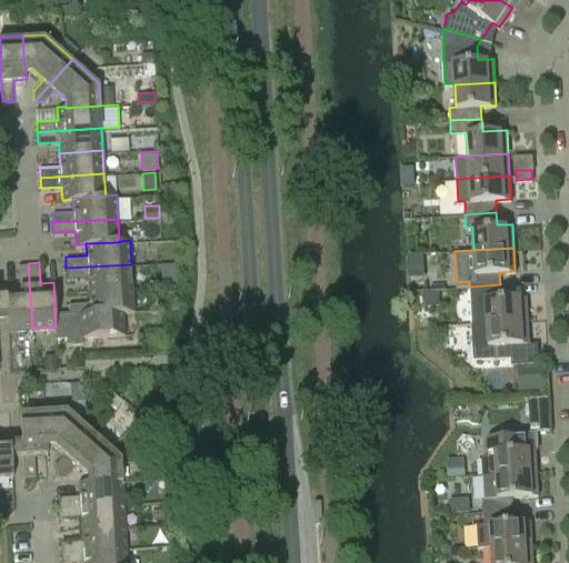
[(1,285),(0,285),(0,319),(2,319),(8,319),(9,329),(32,328),(28,263),(19,263),(20,284),(1,285)]
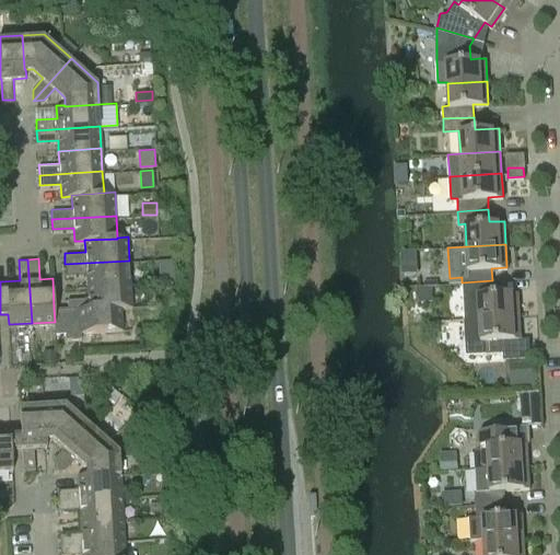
[(86,272),(86,285),(130,282),(129,261),(65,264),(66,273),(86,272)]
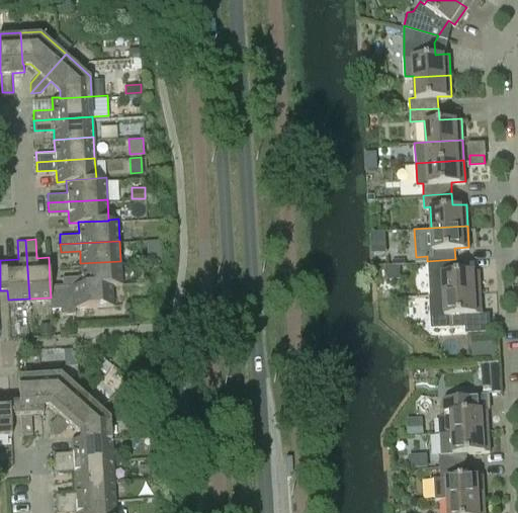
[(430,293),(443,292),(480,290),(479,269),(464,270),(463,258),(455,259),(427,261),(430,293)]
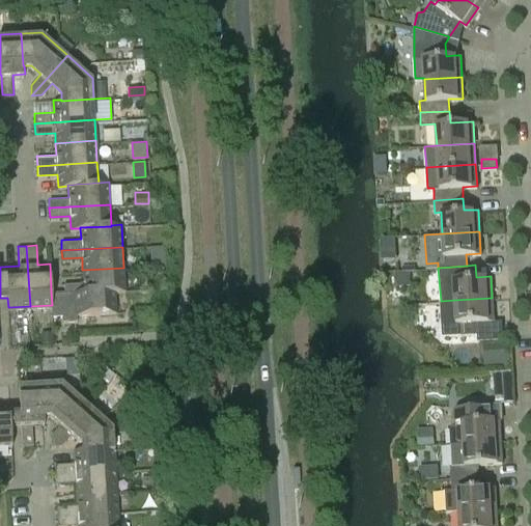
[(63,281),(64,291),(64,293),(115,289),(115,291),(124,289),(123,268),(82,270),(83,280),(63,281)]
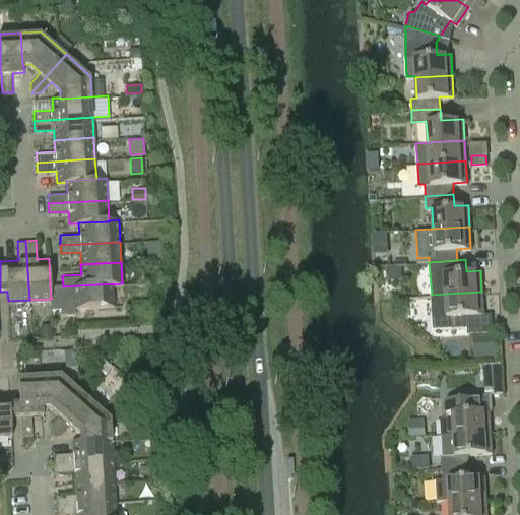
[(51,299),(50,299),(50,308),(61,308),(62,313),(76,313),(75,307),(114,305),(113,284),(113,283),(63,286),(63,284),(50,285),(51,299)]
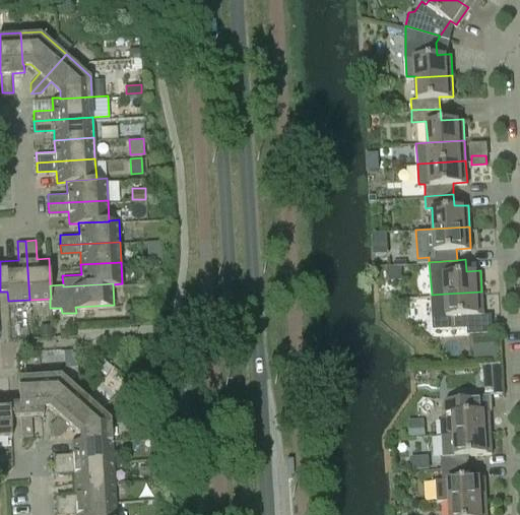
[(481,292),(445,294),(432,295),(434,328),(469,326),(469,314),(483,313),(481,292)]
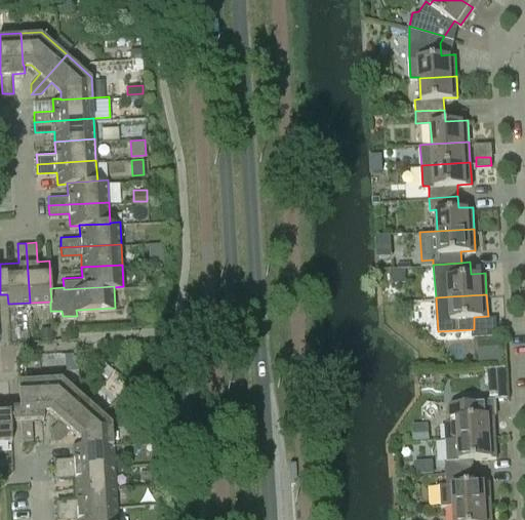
[(41,338),(50,338),(49,327),(41,327),(41,338)]
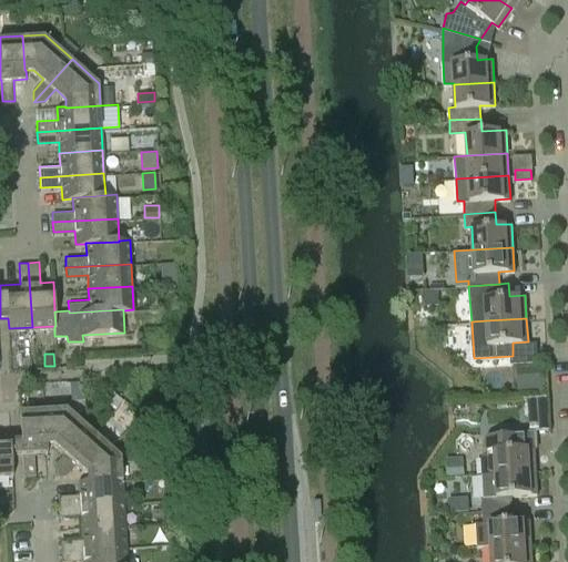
[(544,363),(526,364),(527,384),(545,382),(544,363)]
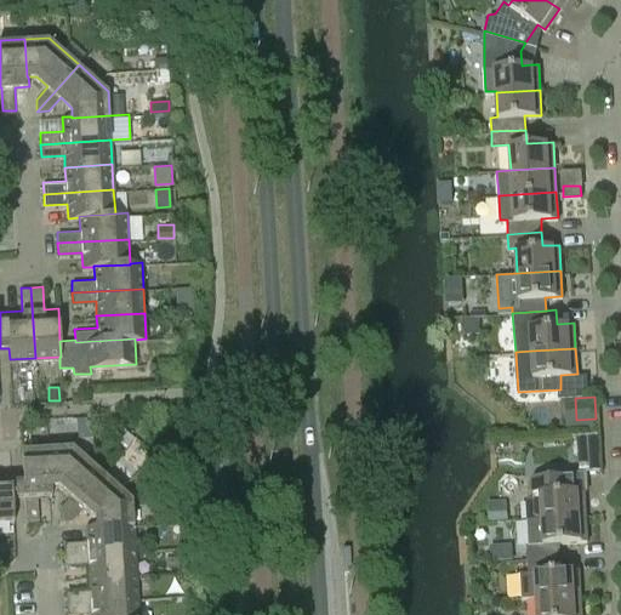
[(93,434),(91,415),(75,416),(78,436),(93,434)]
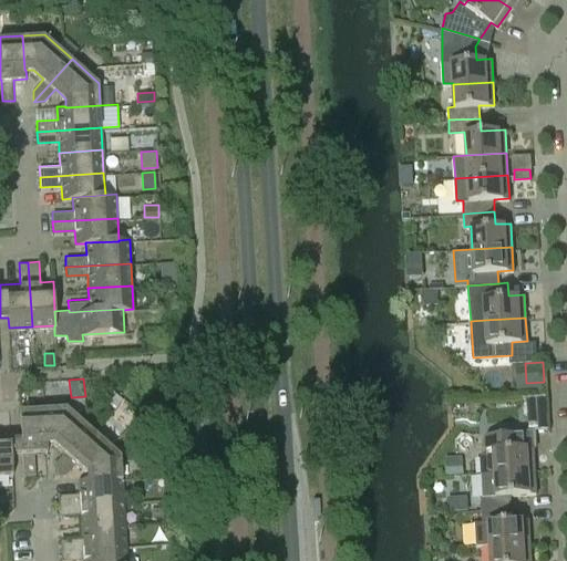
[(115,406),(123,397),(115,392),(109,401),(115,406)]
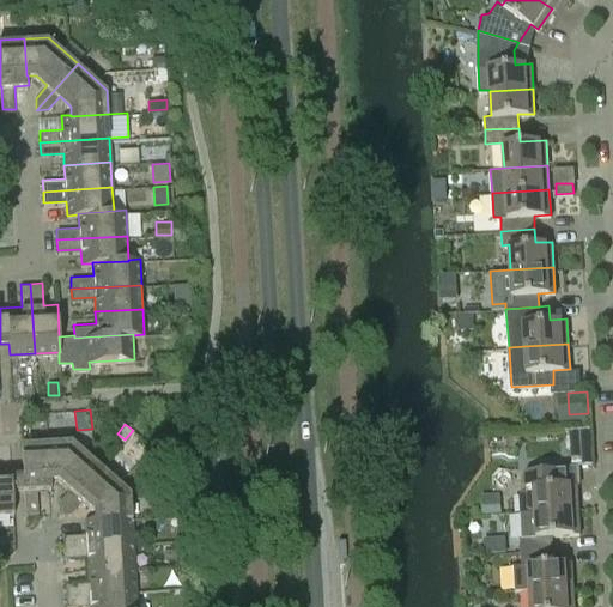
[(59,499),(59,513),(101,465),(72,439),(47,441),(49,478),(50,478),(60,478),(71,487),(59,499)]
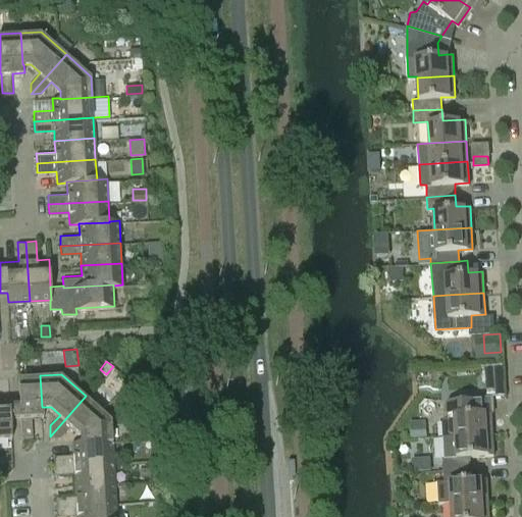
[(21,435),(32,434),(31,416),(44,415),(43,407),(42,407),(40,375),(18,376),(19,397),(14,397),(9,398),(10,417),(15,417),(20,416),(21,435)]
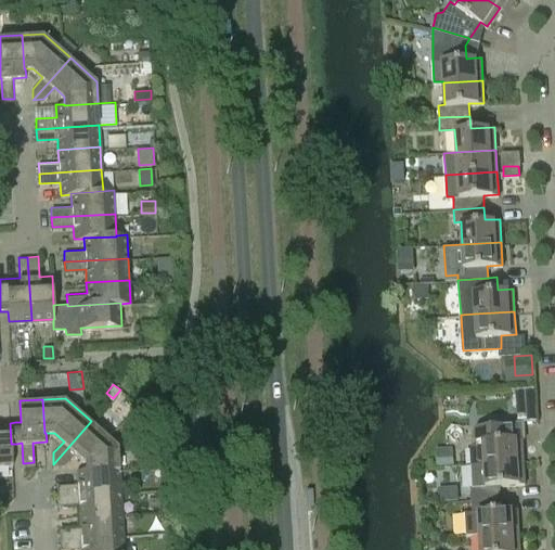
[(519,419),(534,418),(533,406),(518,407),(519,419)]
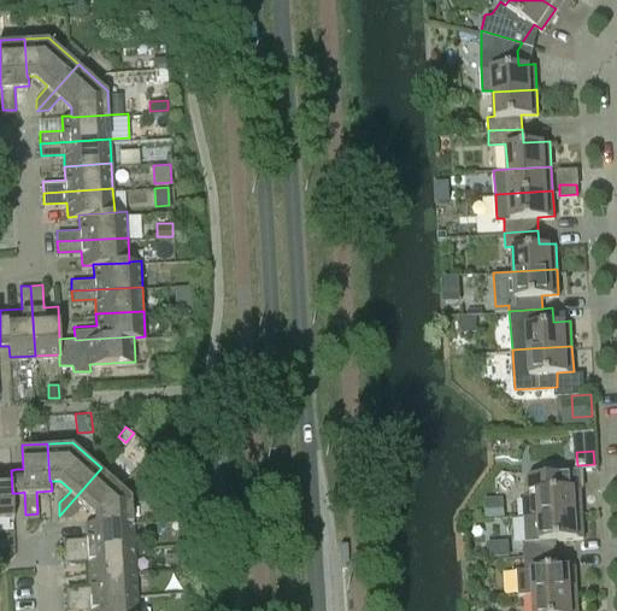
[(101,468),(59,516),(72,515),(84,501),(95,512),(95,521),(95,522),(133,520),(131,494),(101,468)]
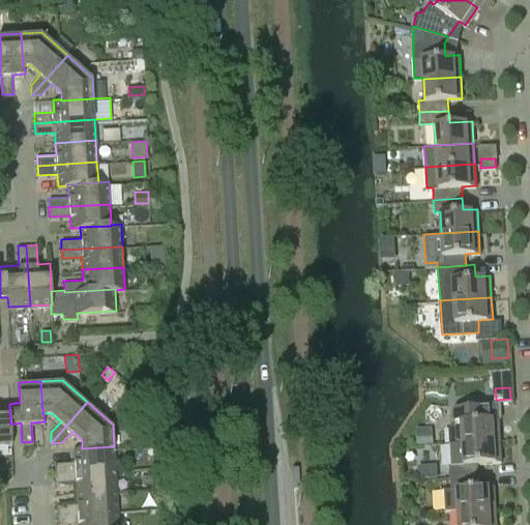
[(0,443),(11,443),(10,424),(9,404),(0,404),(0,443)]
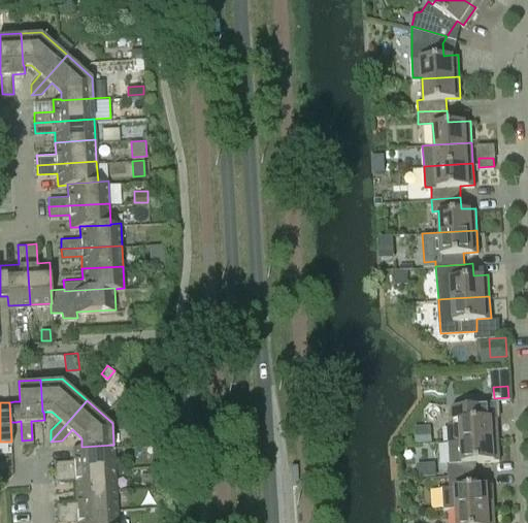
[(454,419),(447,425),(448,440),(498,437),(496,416),(495,416),(495,403),(481,404),(453,406),(454,419)]
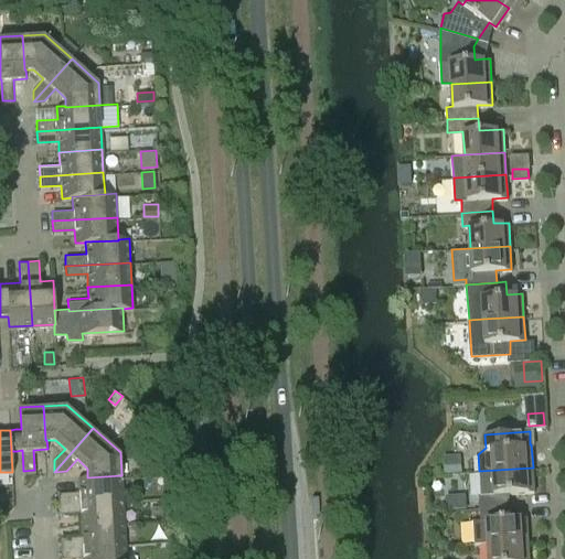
[(445,473),(459,472),(458,453),(444,454),(445,473)]
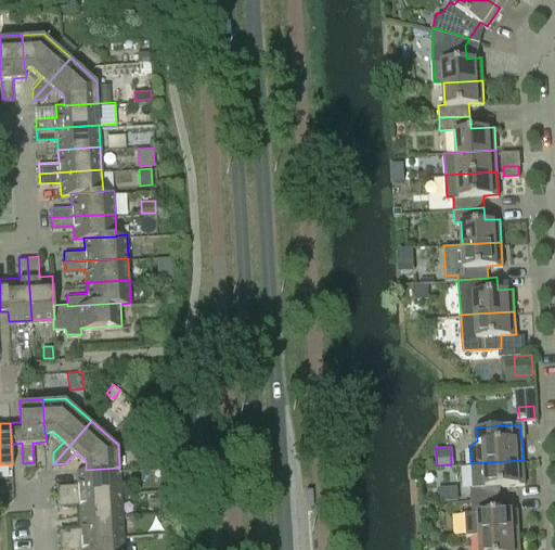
[(525,483),(524,460),(470,463),(472,486),(470,486),(470,498),(501,496),(500,484),(525,483)]
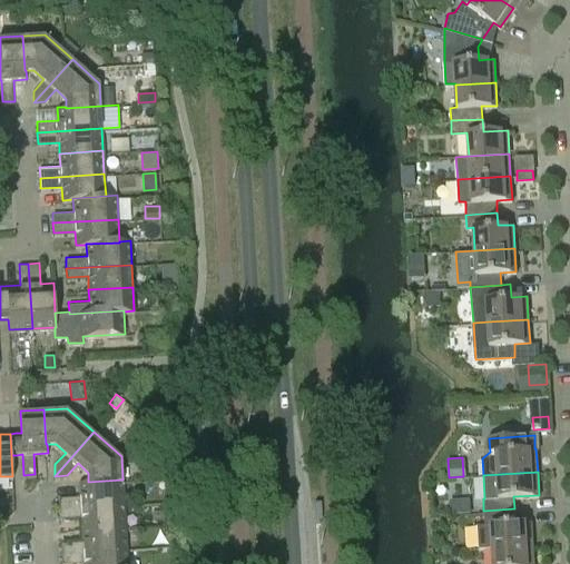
[(124,503),(123,480),(88,482),(88,481),(78,481),(79,495),(58,496),(59,507),(124,503)]
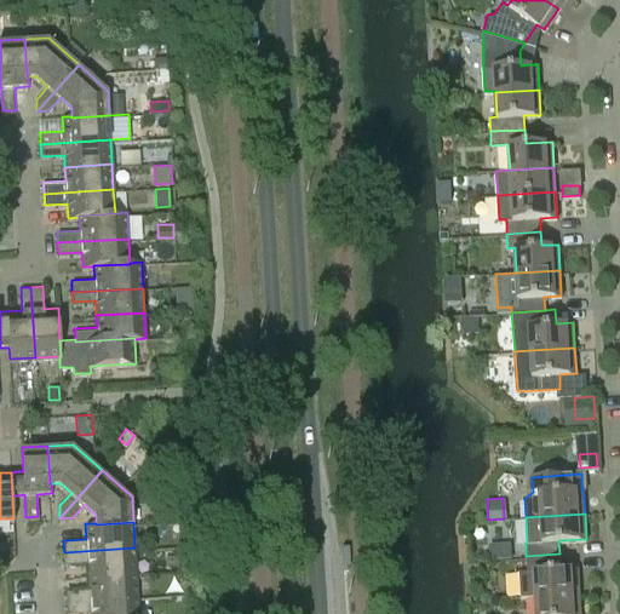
[(137,572),(135,547),(64,552),(64,562),(65,563),(87,562),(89,575),(137,572)]
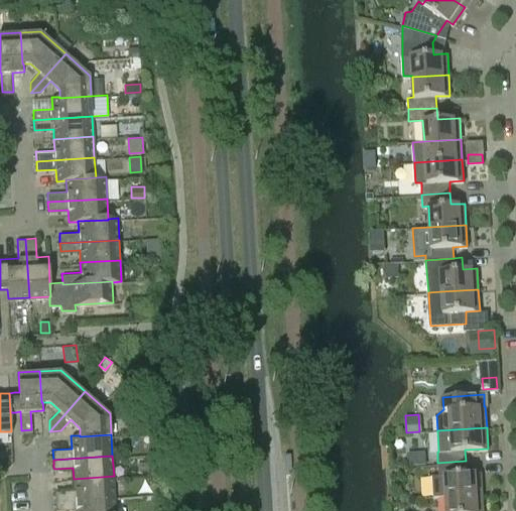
[(445,494),(445,495),(482,493),(481,472),(467,473),(466,461),(437,463),(438,474),(432,474),(433,495),(445,494)]
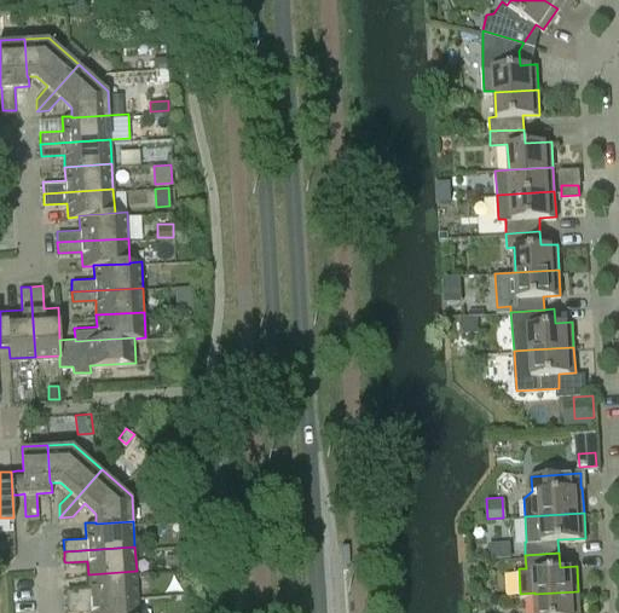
[(67,600),(138,596),(137,571),(88,574),(88,588),(67,589),(67,600)]
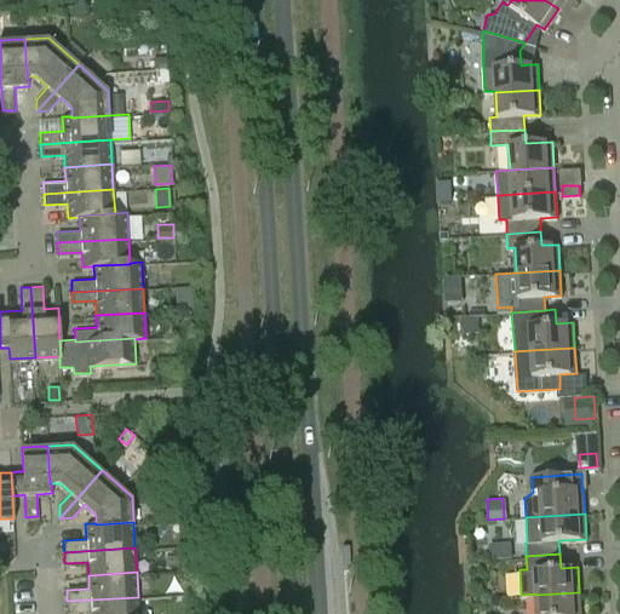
[(580,613),(579,592),(535,595),(535,613),(580,613)]
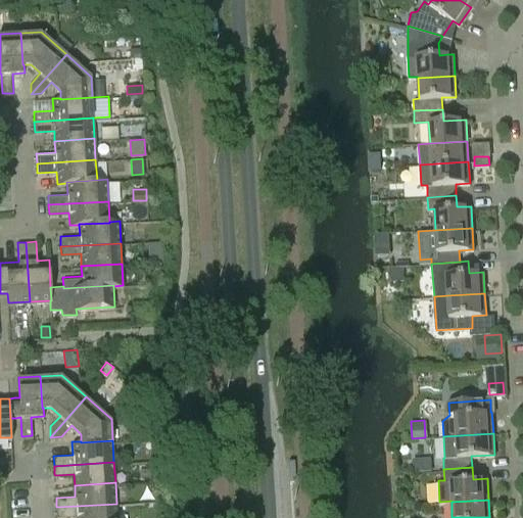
[(116,517),(116,504),(56,507),(57,517),(76,516),(76,517),(116,517)]
